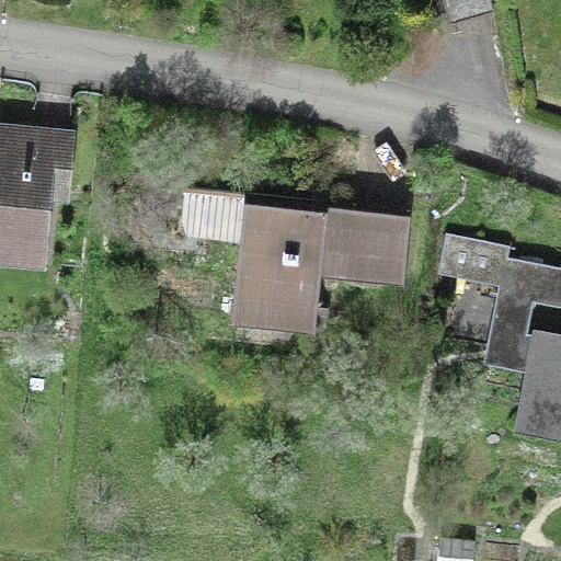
[(444,0),(449,22),(492,11),(489,0),(444,0)]
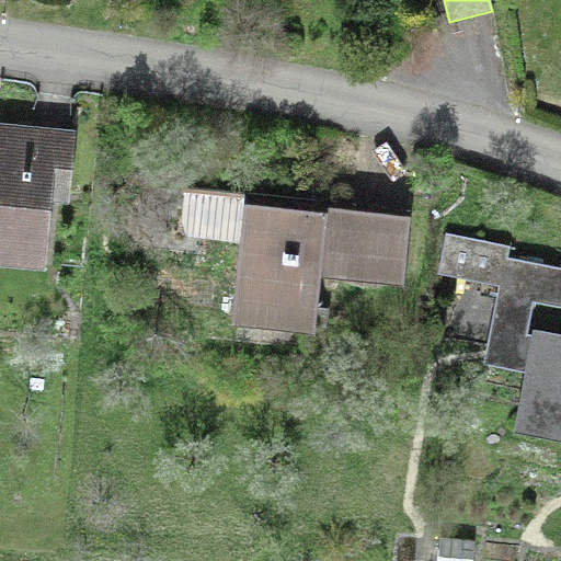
[(0,255),(42,260),(48,192),(65,193),(71,129),(32,126),(31,137),(0,134),(0,255)]
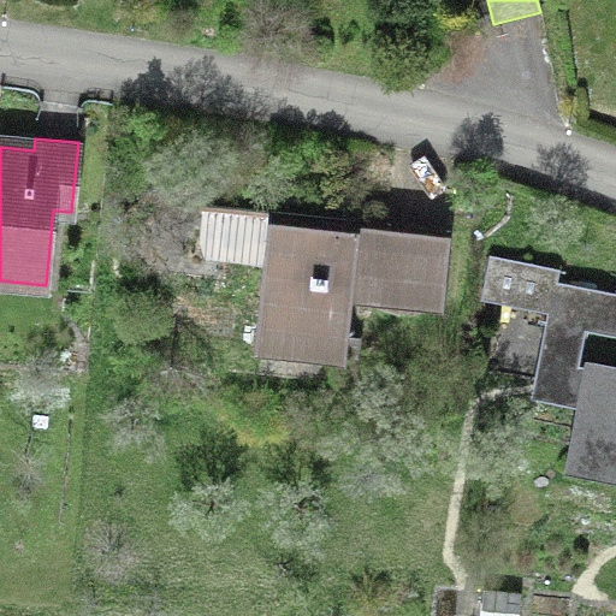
[(353,274),(380,277),(378,301),(442,308),(449,230),(200,203),(197,240),(202,258),(264,264),(255,345),(344,355),(353,274)]
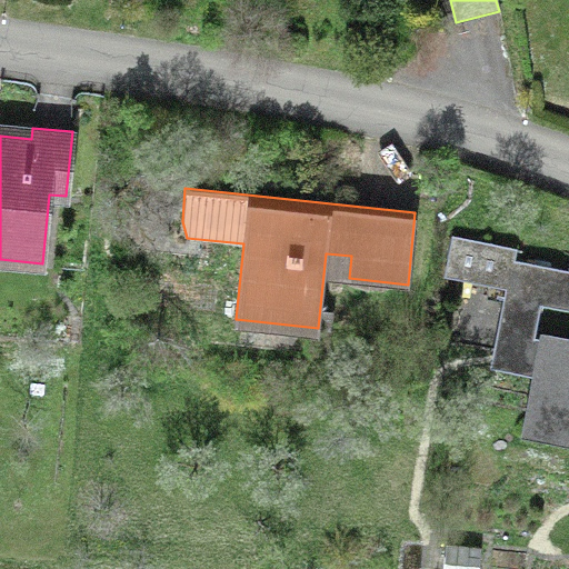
[(568,270),(512,260),(515,248),(452,237),(445,275),(507,287),(505,296),(568,308),(568,270)]
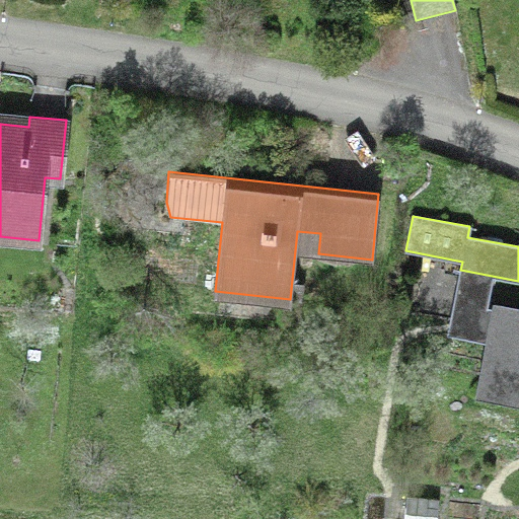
[(518,308),(493,304),(475,393),(518,401),(518,308)]
